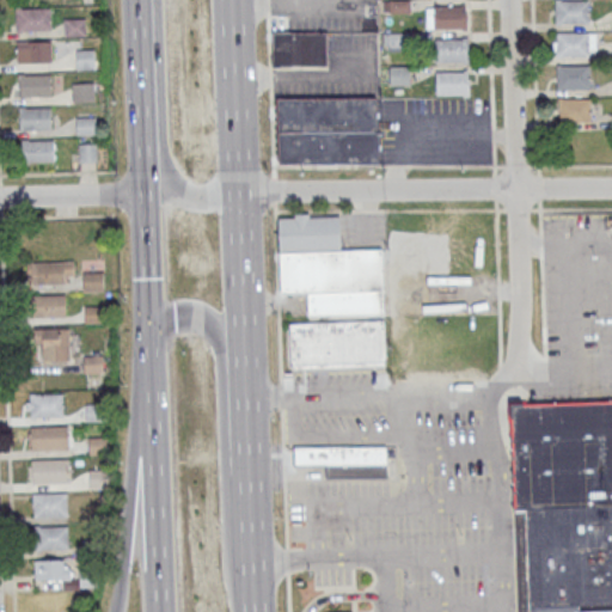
[(557,0),(587,0),(587,23),(557,23),(557,0)]
